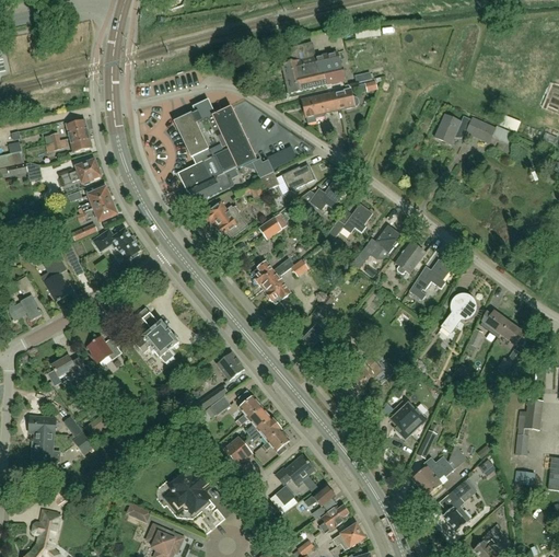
[(356,37),(380,34),(379,25),(353,28),(356,37)]
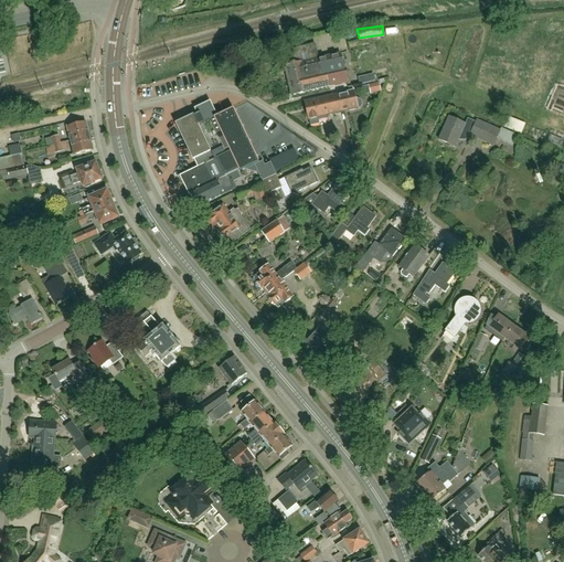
[(329,84),(325,66),(321,67),(318,56),(315,41),(290,46),(293,55),(290,55),(293,62),(286,63),(294,93),(329,84)]
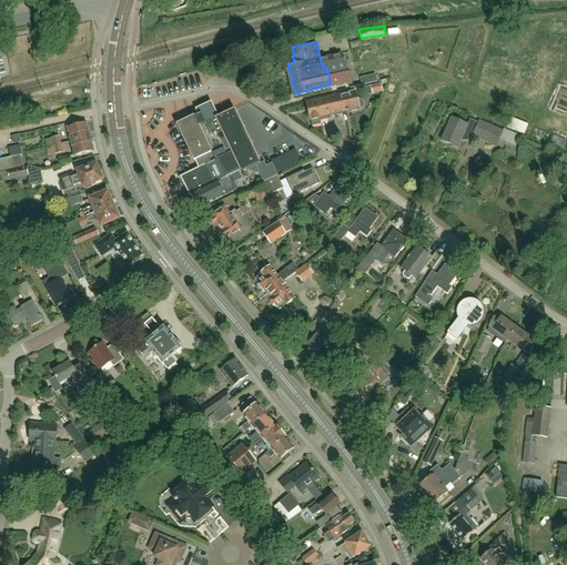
[(320,57),(323,68),(326,67),(331,84),(348,80),(342,51),(320,57)]
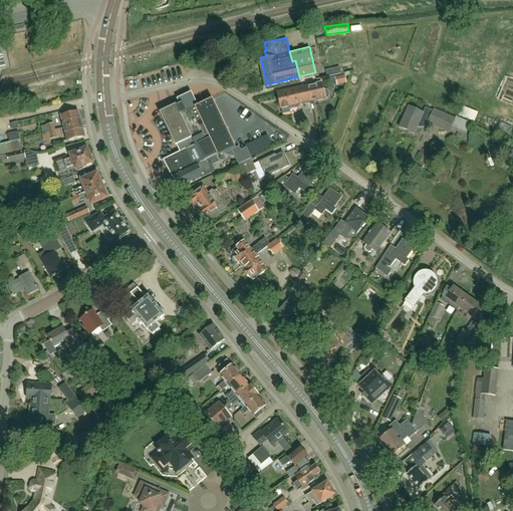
[(328,67),(329,74),(340,71),(339,65),(328,67)]
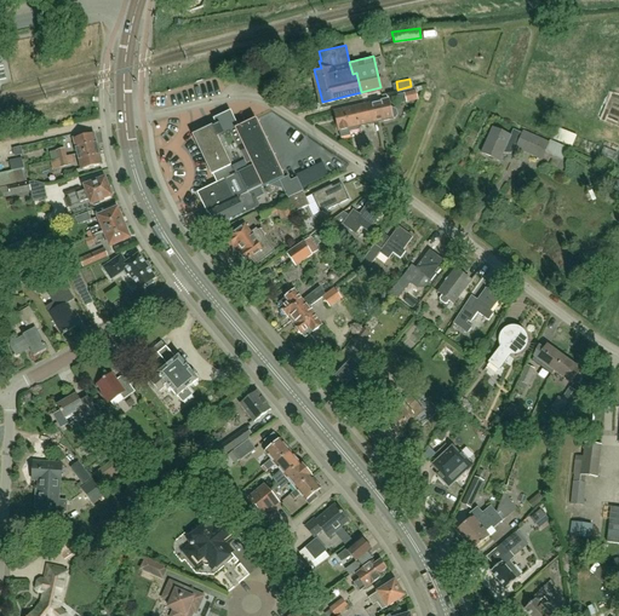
[(418,98),(414,87),(403,90),(406,101),(418,98)]
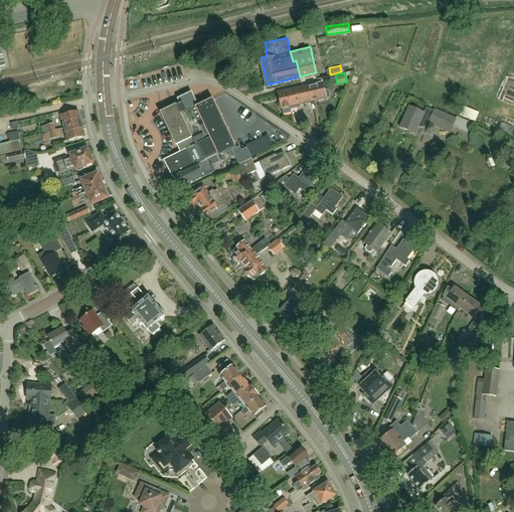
[(322,79),(307,83),(309,94),(311,93),(313,100),(326,97),(326,96),(329,93),(328,90),(324,88),(322,79)]
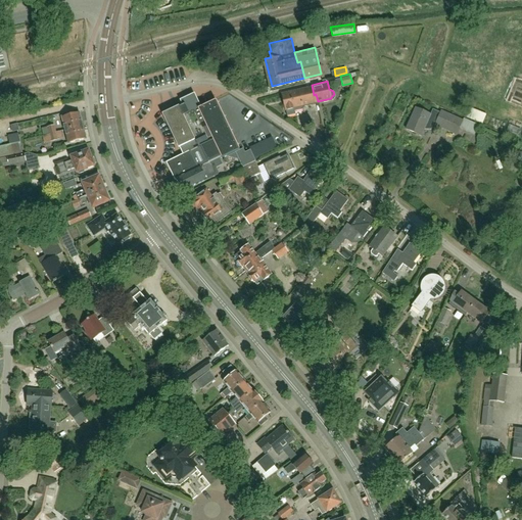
[(301,104),(318,101),(316,94),(314,95),(312,85),(281,92),(285,108),(286,114),(295,112),(294,109),(302,107),(301,104)]
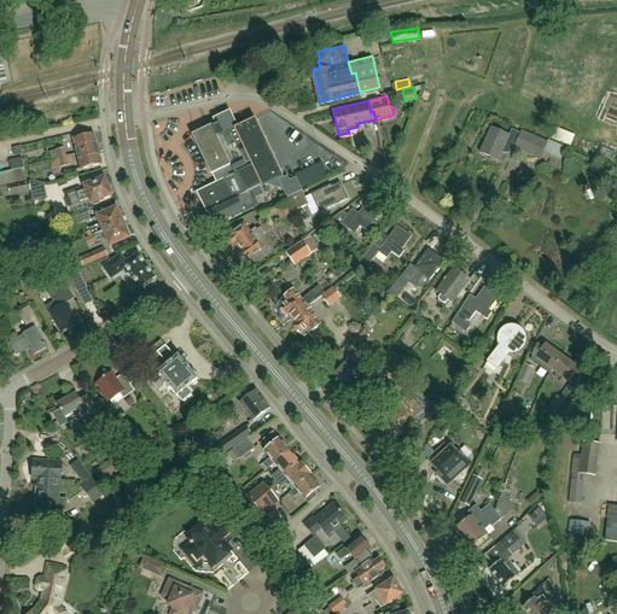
[(234,196),(234,194),(256,183),(256,185),(260,182),(261,183),(266,181),(267,181),(281,186),(285,194),(301,186),(295,174),(289,176),(286,173),(283,174),(255,116),(234,126),(228,112),(216,118),(217,121),(192,133),(210,171),(211,170),(216,180),(196,189),(207,209),(234,196)]
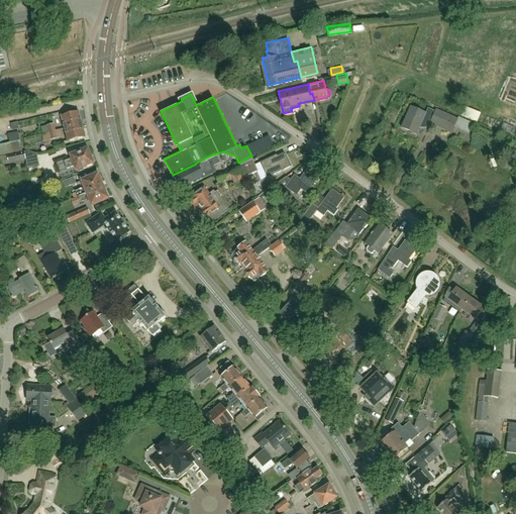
[(478,118),(482,109),(465,102),(460,112),(478,118)]
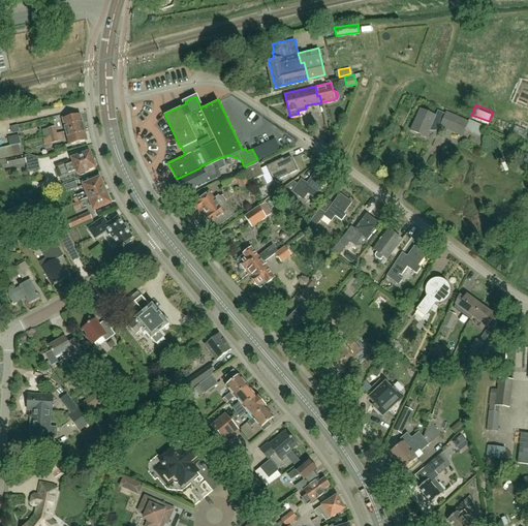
[(461,133),(467,120),(445,111),(444,112),(437,109),(434,114),(420,106),(410,128),(426,135),(429,126),(435,129),(438,122),(440,122),(439,124),(461,133)]
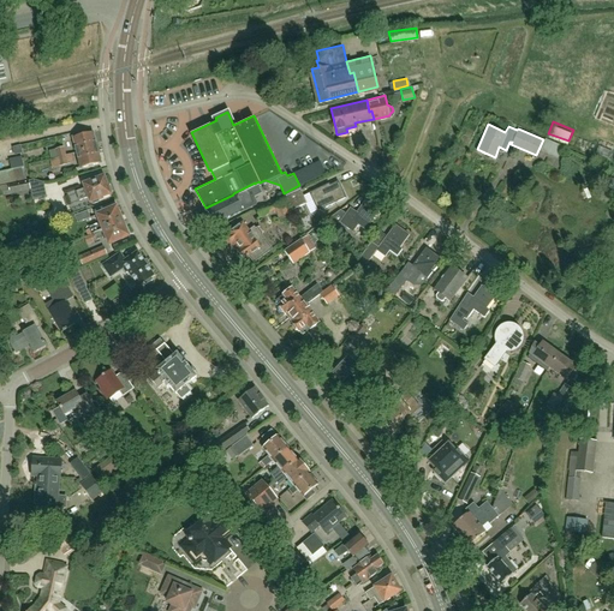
[(72,135),(76,150),(96,144),(93,130),(72,135)]
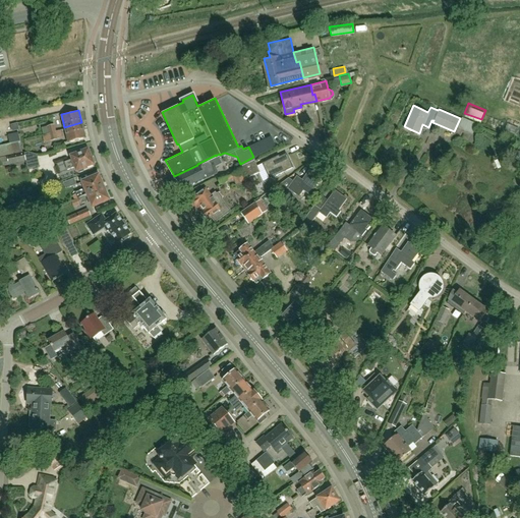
[(467,118),(462,128),(472,132),(476,122),(468,118),(467,118)]
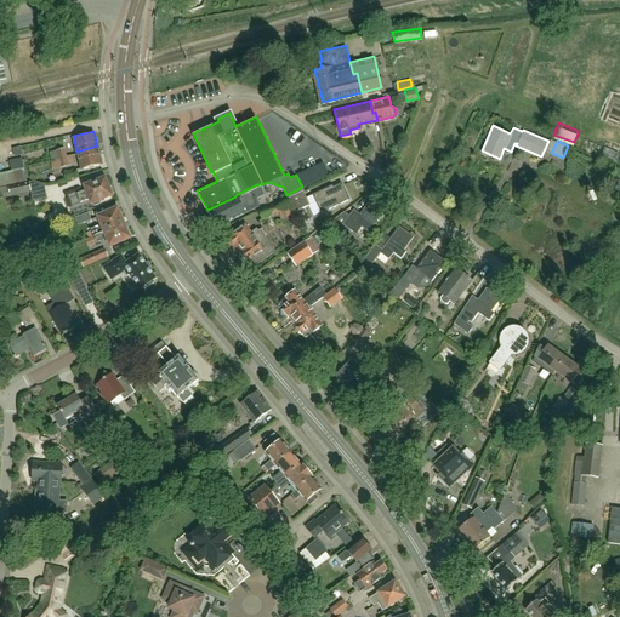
[(57,155),(66,153),(64,146),(50,149),(51,156),(57,155)]
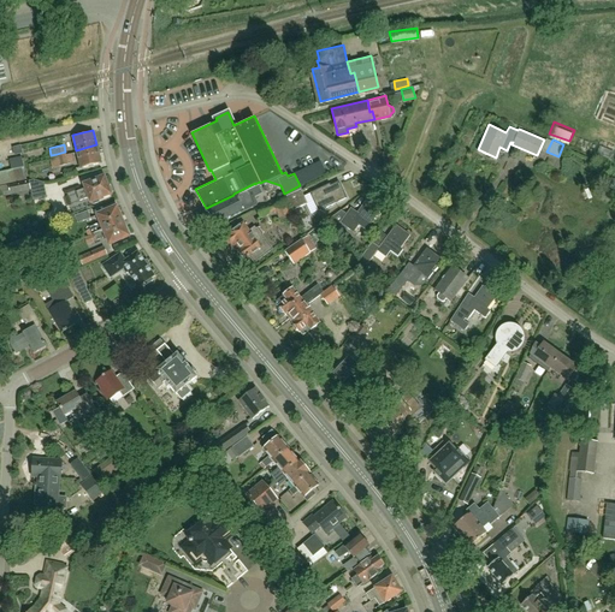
[(100,160),(96,144),(76,150),(80,165),(100,160)]
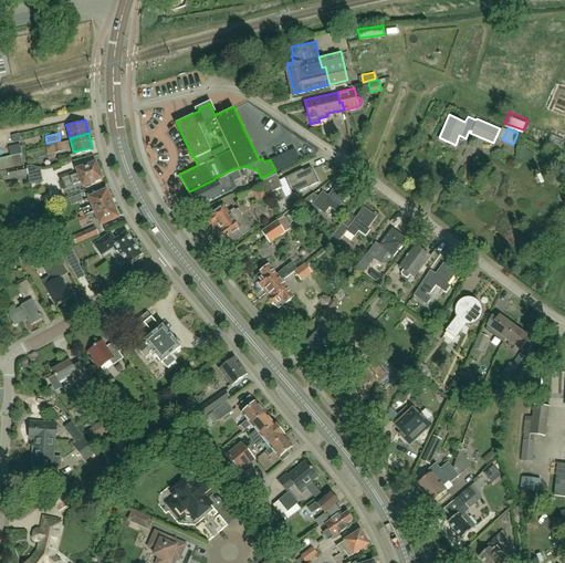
[(54,150),(62,148),(60,139),(52,142),(54,150)]
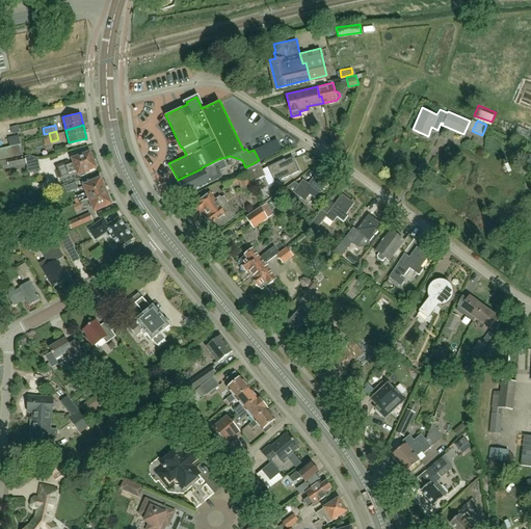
[(7,136),(11,155),(26,153),(24,141),(20,141),(18,134),(7,136)]
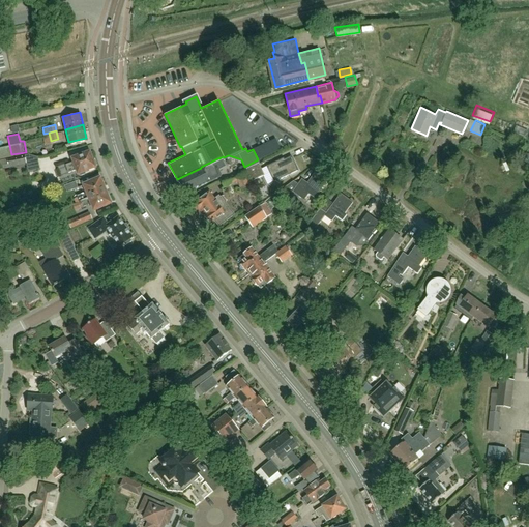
[(54,145),(55,152),(65,149),(64,143),(54,145)]
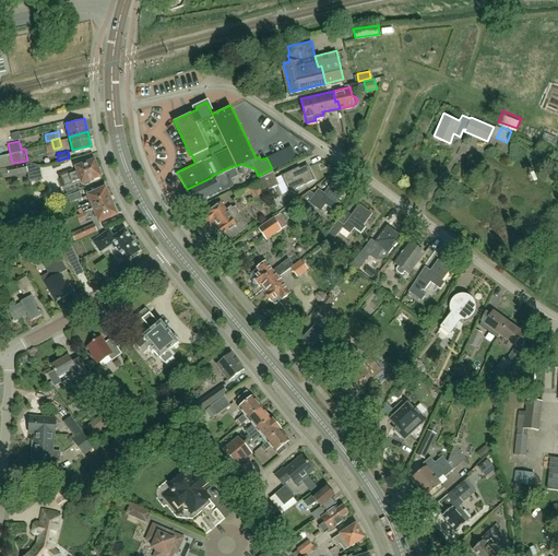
[(101,175),(101,174),(102,172),(99,166),(97,166),(94,157),(74,165),(76,169),(69,172),(72,179),(79,177),(81,182),(82,181),(84,184),(88,181),(90,179),(101,175)]
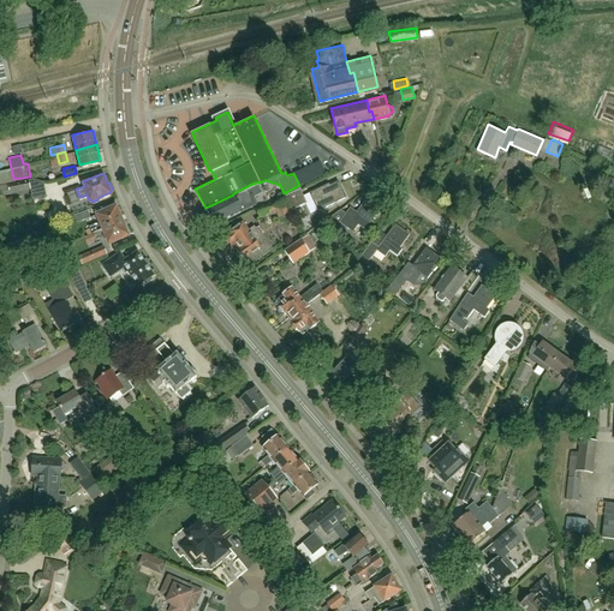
[(0,193),(30,186),(28,178),(0,183),(0,193)]
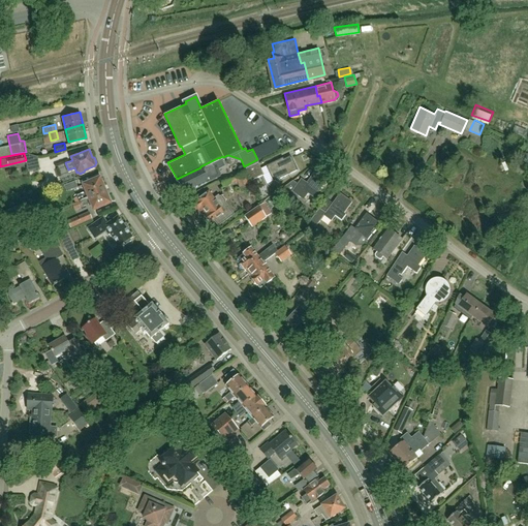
[(260,167),(257,161),(244,166),(251,178),(262,173),(264,174),(269,171),(273,179),(297,167),(290,154),(283,158),(282,156),(266,164),(260,167)]
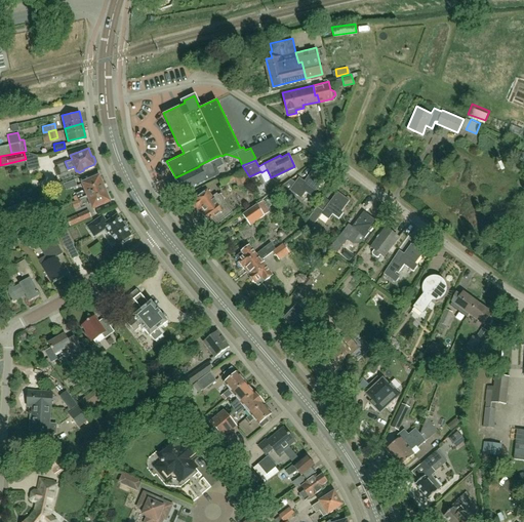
[(152,172),(163,168),(158,155),(152,157),(154,161),(149,162),(152,172)]
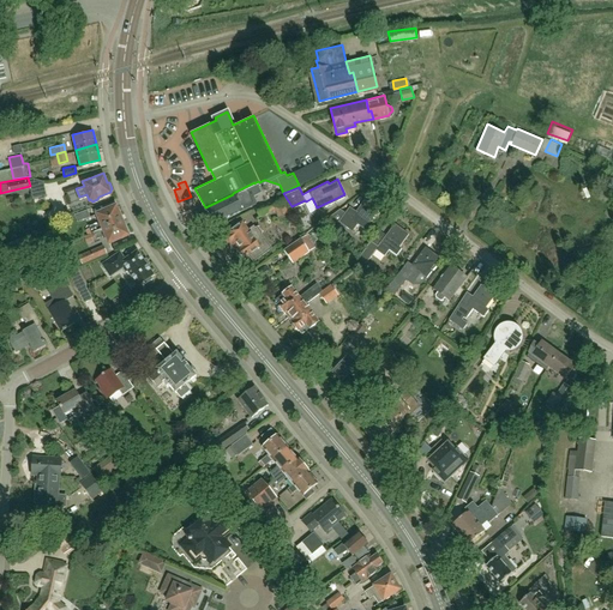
[(205,209),(206,209),(214,222),(251,203),(252,199),(248,193),(257,188),(254,183),(254,182),(233,193),(233,194),(205,207),(205,209)]
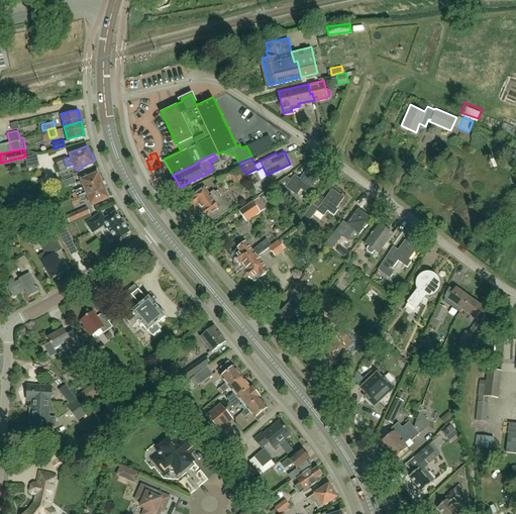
[(318,175),(306,167),(299,177),(294,173),(290,178),(286,175),(280,179),(282,181),(278,185),(285,194),(289,189),(295,193),(300,187),(308,193),(312,187),(310,186),(318,175)]
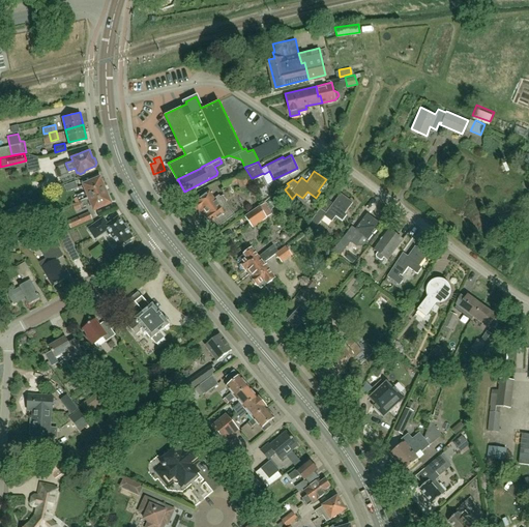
[(76,194),(79,200),(105,188),(99,176),(83,182),(86,191),(84,192),(83,191),(76,194)]
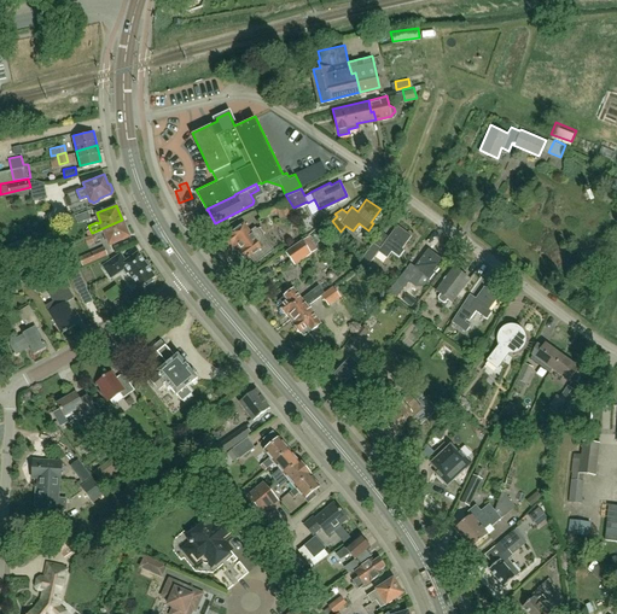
[(74,214),(77,221),(89,216),(87,209),(74,214)]
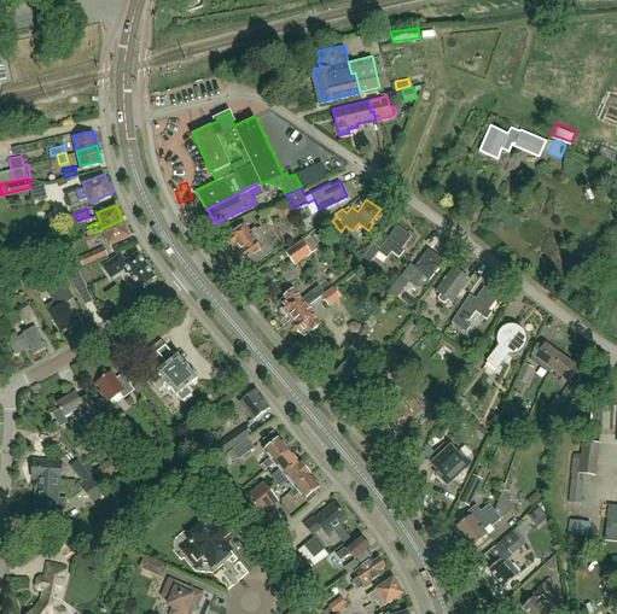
[(92,233),(94,239),(103,235),(103,234),(105,233),(109,243),(128,234),(122,220),(92,233)]
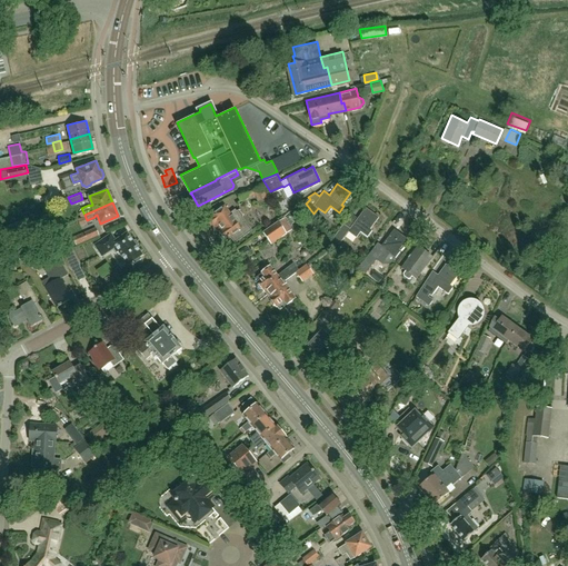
[(212,215),(206,219),(211,226),(213,225),(219,231),(218,234),(221,237),(223,238),(225,239),(229,236),(233,241),(250,228),(240,215),(241,214),(238,209),(236,210),(235,209),(229,212),(223,205),(211,214),(212,215)]
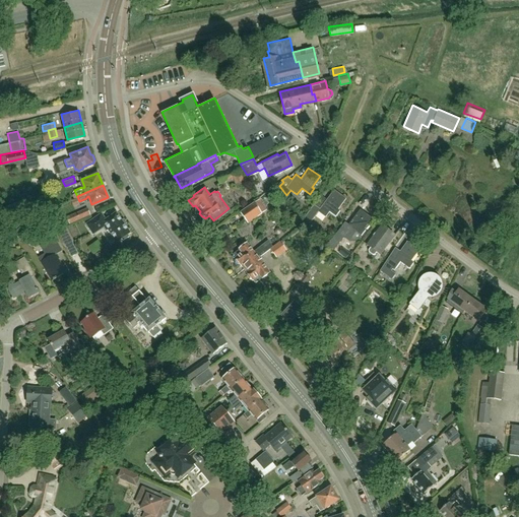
[(324,215),(328,209),(335,214),(339,208),(337,207),(345,197),(333,188),(319,207),(313,203),(304,215),(307,219),(309,221),(317,210),(324,215)]
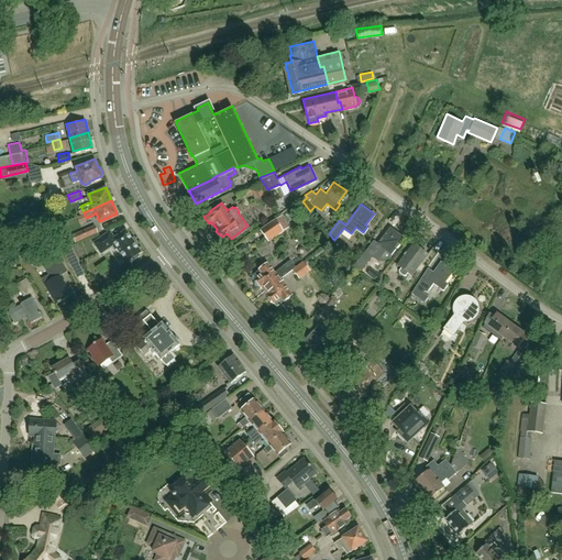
[(547,218),(558,217),(557,206),(547,206),(547,218)]
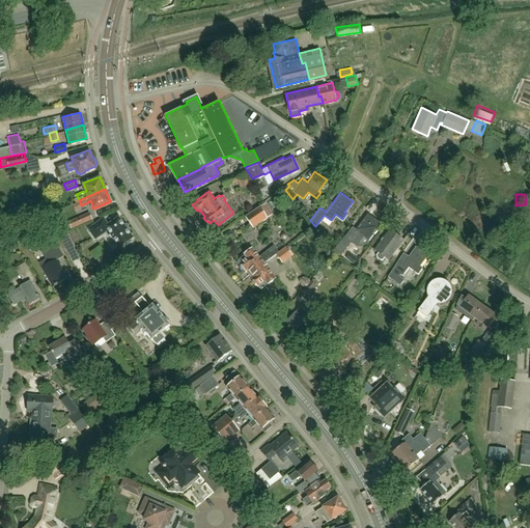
[(245,215),(252,225),(267,216),(259,205),(245,215)]
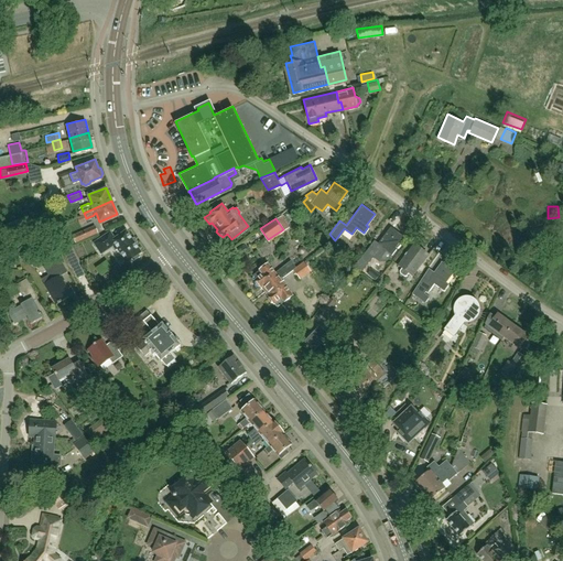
[(72,234),(75,241),(97,232),(94,224),(72,234)]
